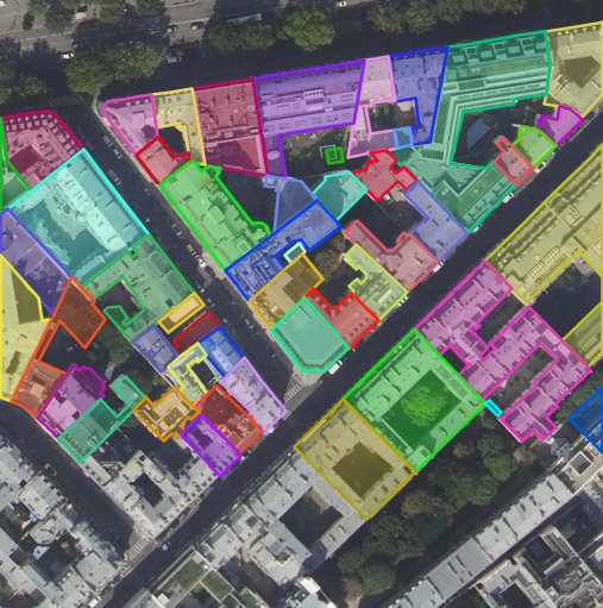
[(567,417),(556,427),(542,439),(531,451),(550,470),(572,494),(575,496),(578,491),(577,489),(582,483),(584,486),(595,477),(602,486),(602,452),(570,419),(567,417)]
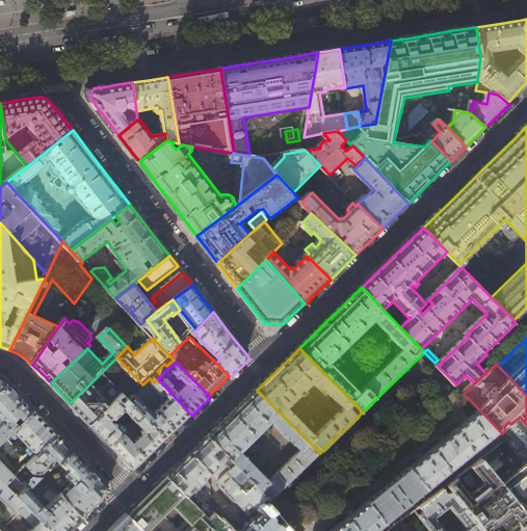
[(0,418),(3,422),(0,424),(0,446),(16,431),(36,410),(21,394),(14,388),(8,382),(3,379),(0,377),(0,418)]
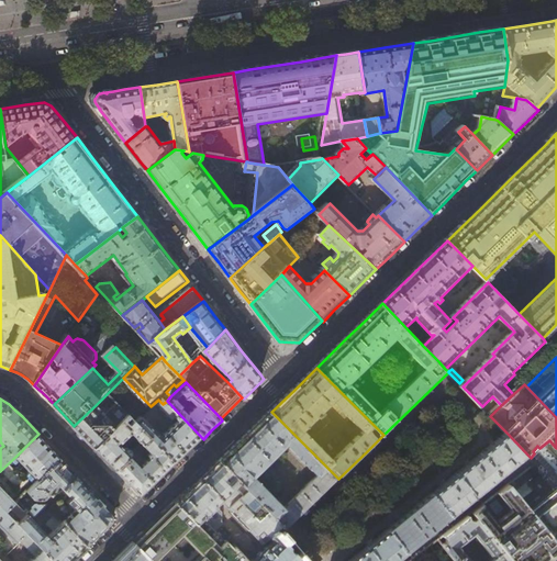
[(104,411),(97,404),(74,426),(78,430),(90,441),(98,450),(131,415),(121,405),(114,412),(111,408),(110,407),(109,407),(108,407),(107,408),(104,411)]
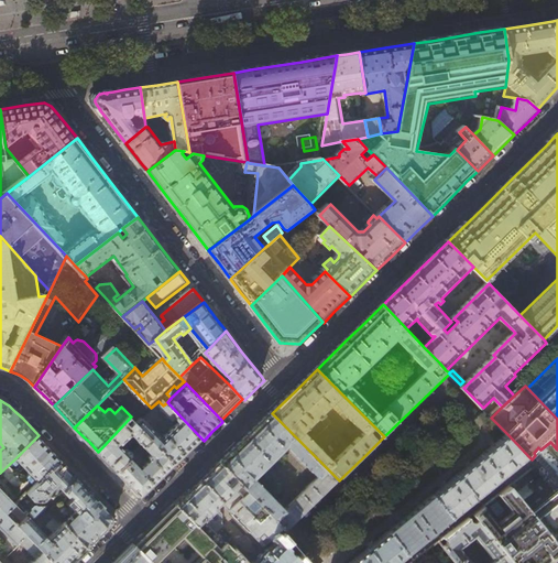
[(329,471),(272,413),(254,431),(221,463),(287,531),(339,480),(329,471)]
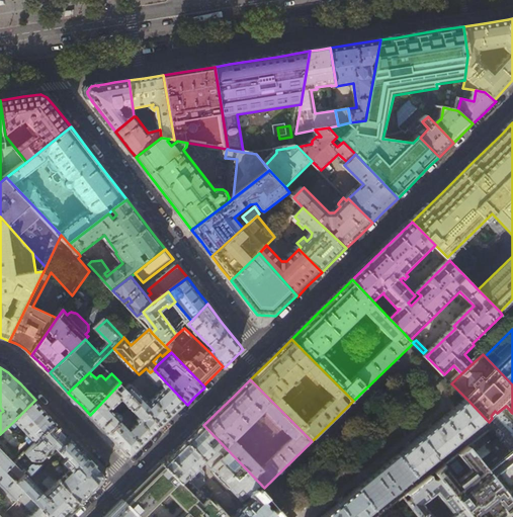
[(122,384),(120,382),(90,415),(98,423),(109,434),(123,421),(123,420),(124,418),(123,417),(123,416),(122,415),(121,414),(119,414),(118,414),(116,414),(113,410),(123,400),(135,411),(142,404),(127,390),(126,389),(121,393),(118,390),(122,384)]
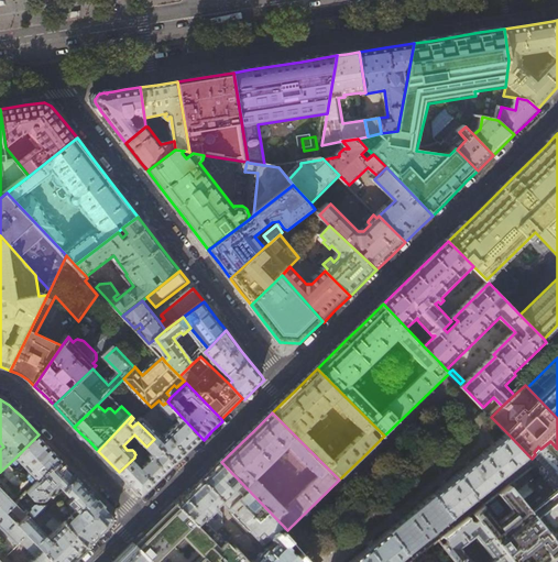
[(178,419),(181,420),(183,422),(165,440),(145,419),(144,419),(139,423),(154,439),(178,464),(193,450),(204,440),(182,417),(178,419)]
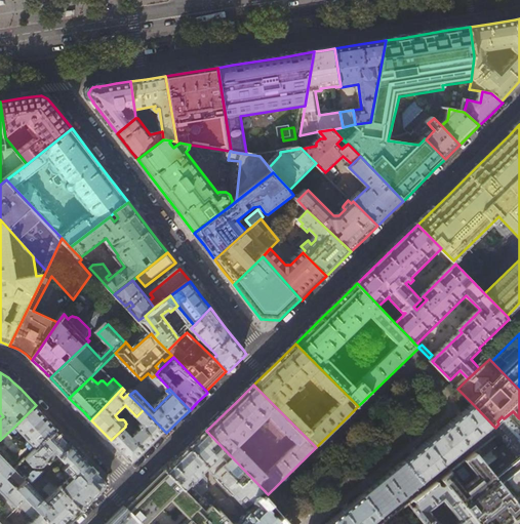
[(60,430),(36,405),(15,426),(39,450),(60,430)]
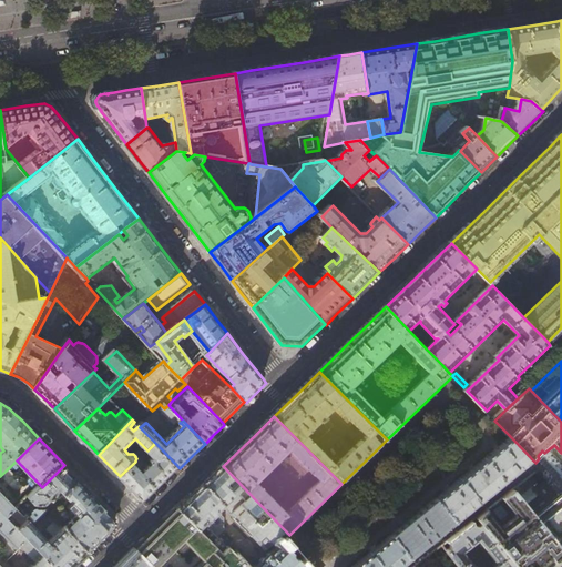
[(457,523),(533,461),(512,438),(499,448),(474,468),(452,487),(438,499),(457,523)]
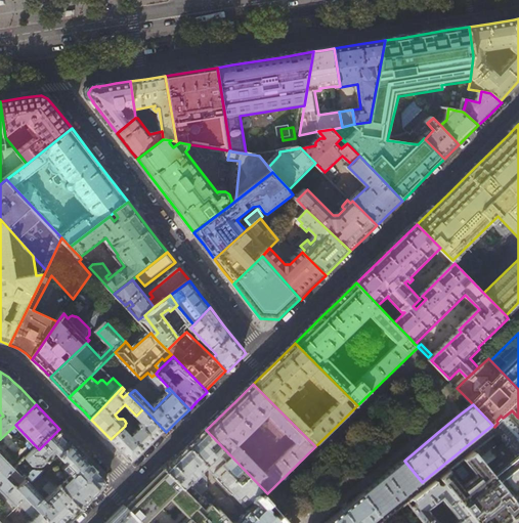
[(136,416),(125,426),(111,439),(120,449),(133,464),(150,447),(166,432),(143,408),(136,416)]
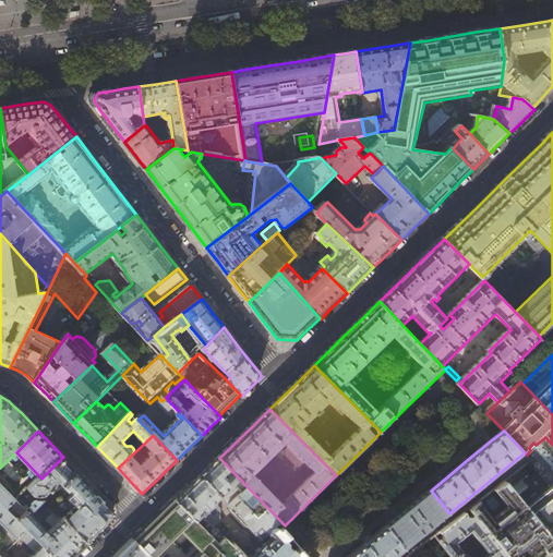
[(63,457),(41,479),(31,488),(37,495),(43,495),(49,496),(58,487),(61,491),(62,489),(80,473),(71,465),(63,457)]
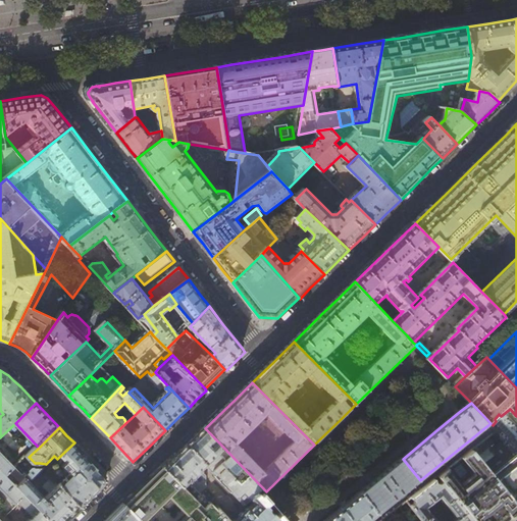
[(266,491),(205,428),(197,436),(179,454),(165,467),(185,486),(191,481),(201,491),(211,483),(210,478),(202,469),(207,465),(217,475),(217,476),(233,492),(234,491),(246,506),(253,499),(256,502),(250,508),(249,508),(243,514),(236,520),(289,520),(281,512),(278,515),(274,511),(272,512),(269,509),(271,508),(269,505),(272,502),(265,492),(266,491)]
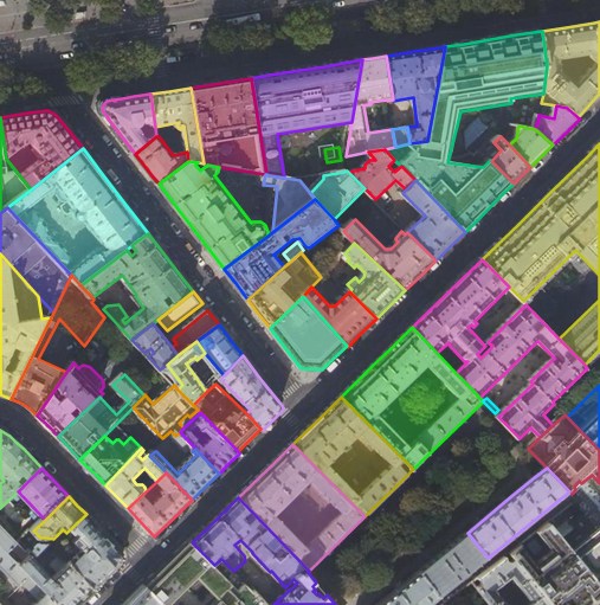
[(585,508),(556,531),(599,584),(599,523),(585,508)]
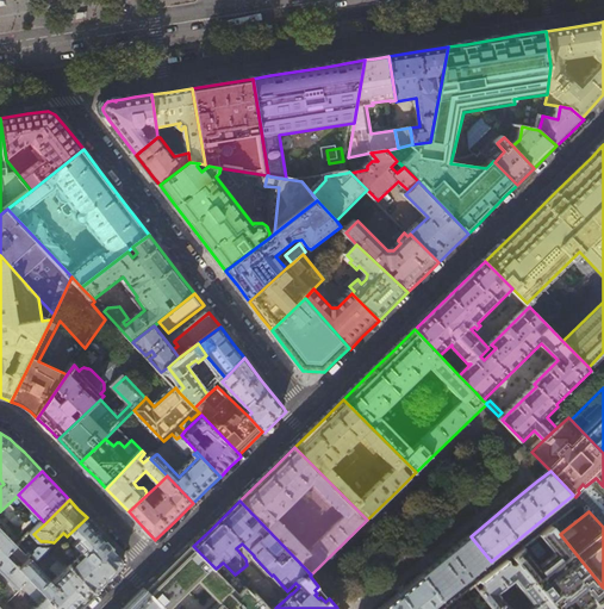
[(87,517),(68,535),(73,541),(60,554),(66,560),(99,595),(112,582),(126,567),(126,559),(106,538),(87,517)]
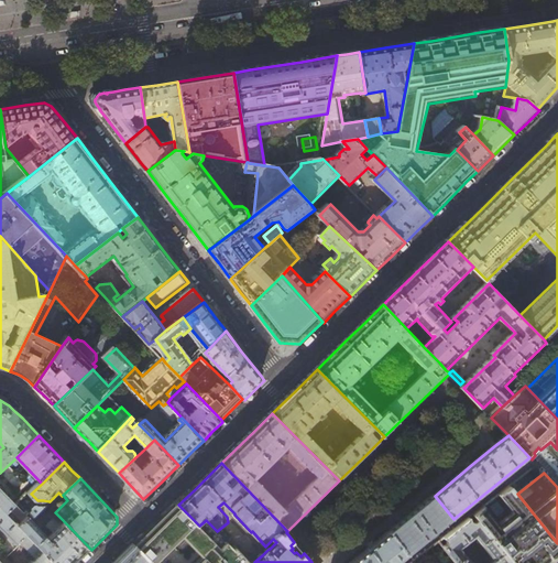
[(0,485),(0,524),(19,545),(22,543),(30,536),(21,526),(10,515),(19,505),(0,485)]
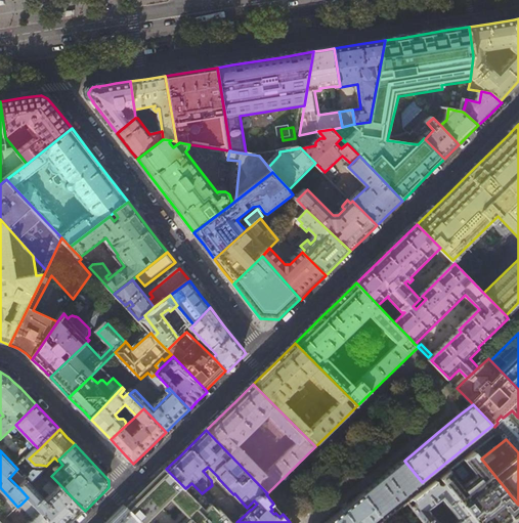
[(462,463),(442,478),(478,522),(515,522),(518,520),(518,505),(481,459),(476,451),(462,463)]
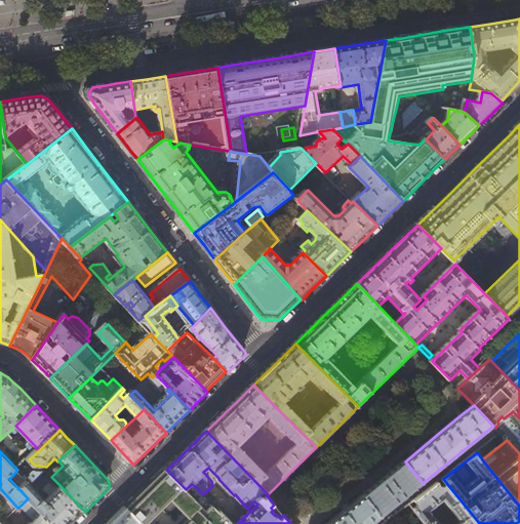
[(381,518),(423,483),(405,461),(384,479),(363,496),(381,518)]
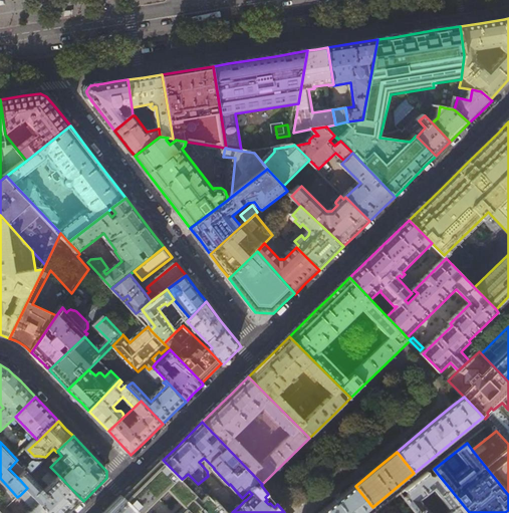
[(29,470),(32,467),(22,456),(17,460),(9,469),(19,479),(28,471),(29,470)]
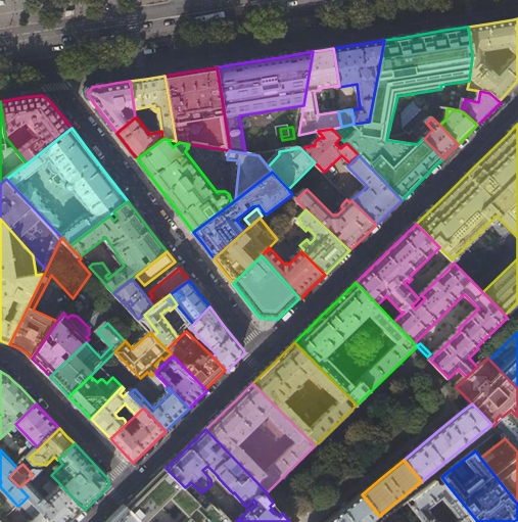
[(234,521),(222,509),(220,510),(214,504),(201,492),(191,482),(185,487),(166,468),(154,479),(155,480),(144,491),(129,507),(128,505),(111,521),(234,521)]
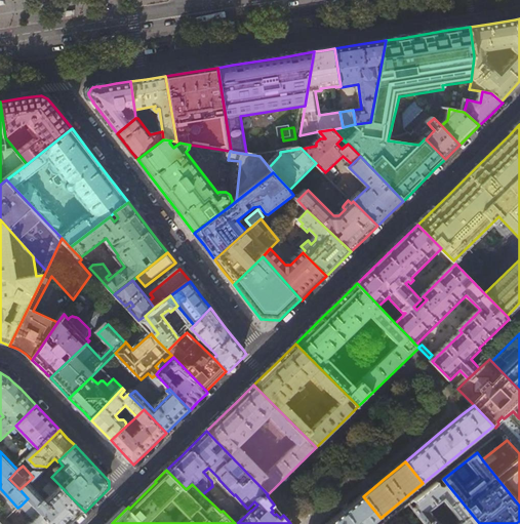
[(33,477),(30,480),(33,483),(36,483),(47,472),(39,472),(38,472),(33,477)]
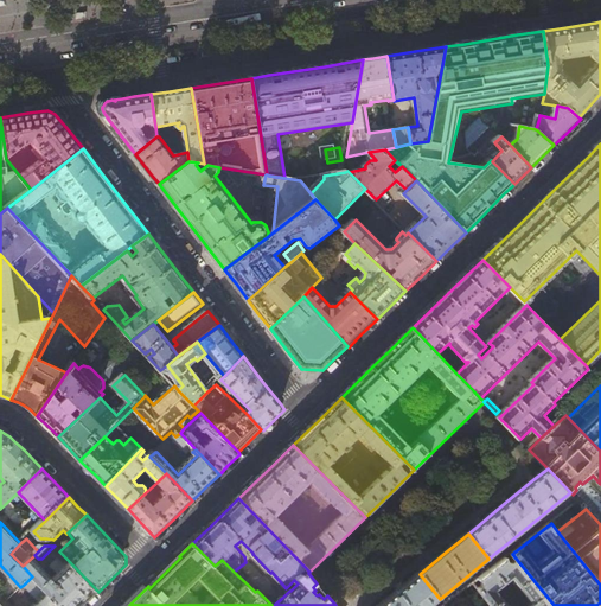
[(477,582),(485,594),(494,605),(554,605),(512,554),(477,582)]
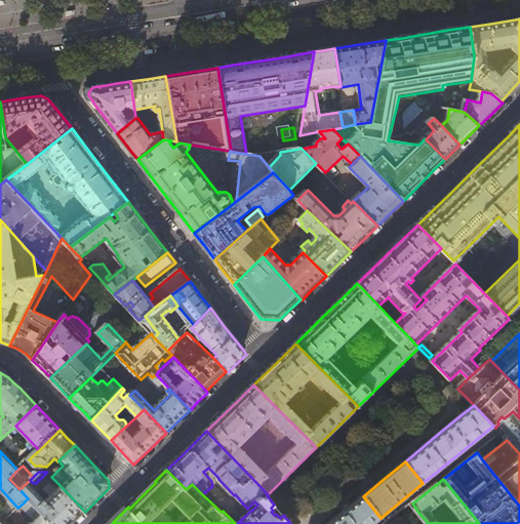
[(29,481),(20,489),(28,498),(52,523),(72,523),(74,522),(85,512),(56,482),(47,490),(53,496),(48,501),(29,481)]
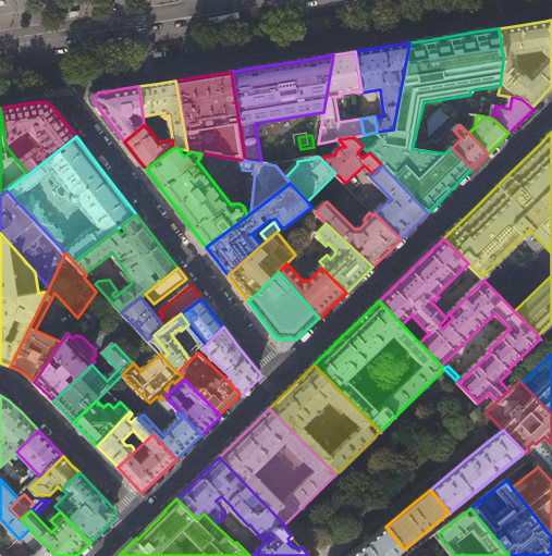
[(395,555),(404,550),(385,527),(369,540),(348,555),(395,555)]
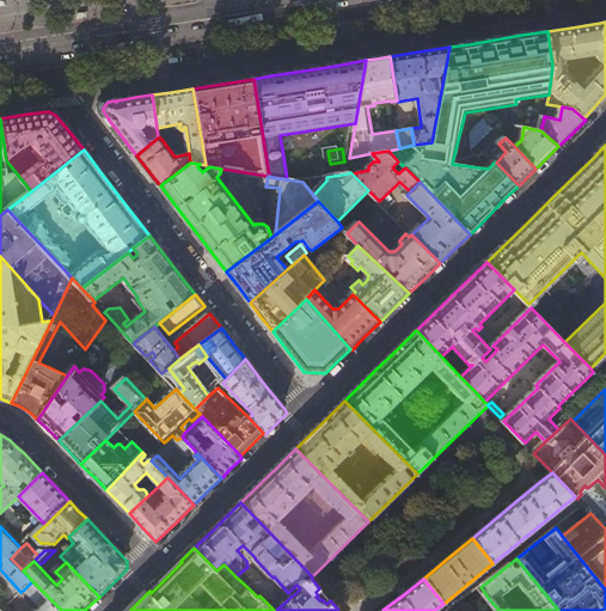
[(61,610),(32,581),(24,590),(42,608),(38,610),(61,610)]
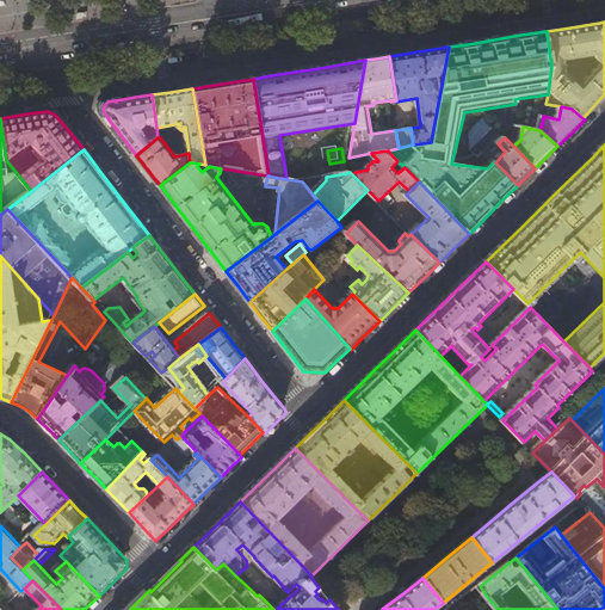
[(488,598),(480,586),(474,591),(482,603),(488,598)]
